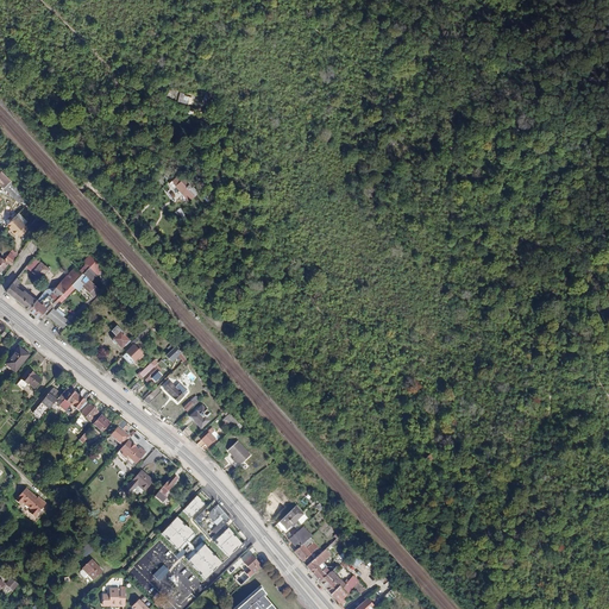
[(69,71),(71,68),(62,62),(58,68),(66,71),(69,71)]
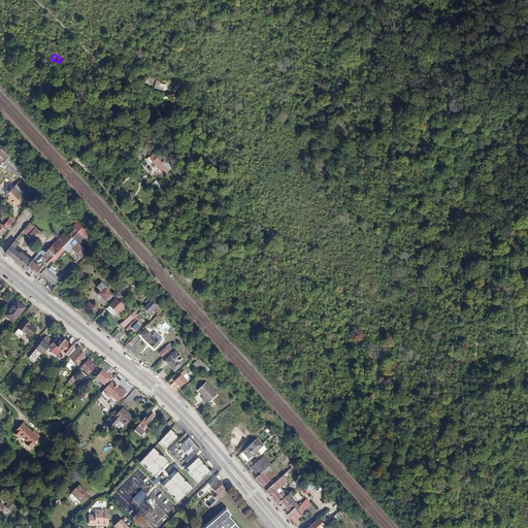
[(162,174),(170,167),(156,151),(149,157),(152,160),(151,161),(162,174)]
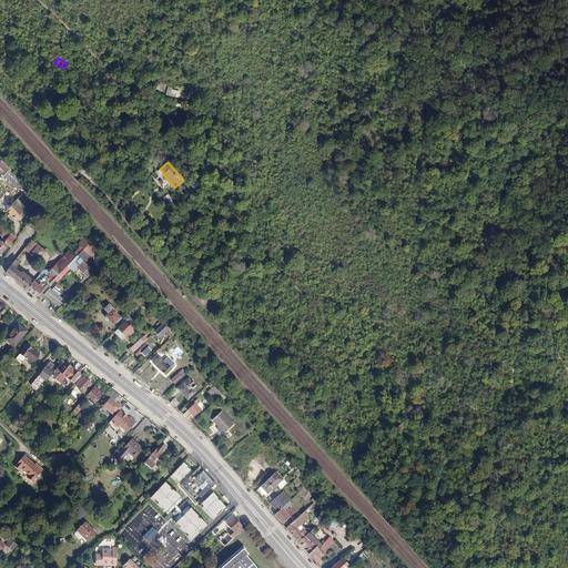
[(19,192),(21,190),(23,192),(29,188),(9,170),(3,176),(19,192)]
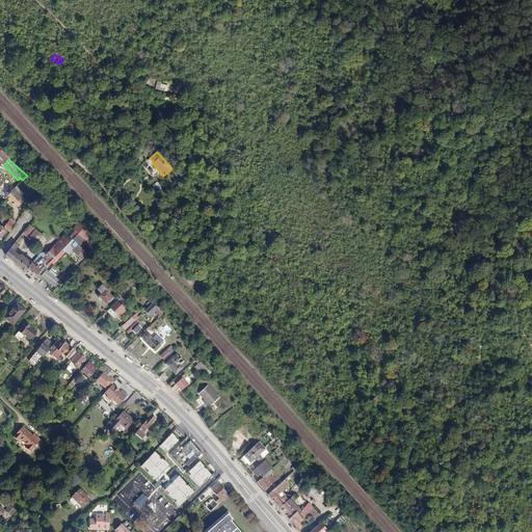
[(32,180),(27,176),(22,180),(28,185),(30,182),(32,180)]
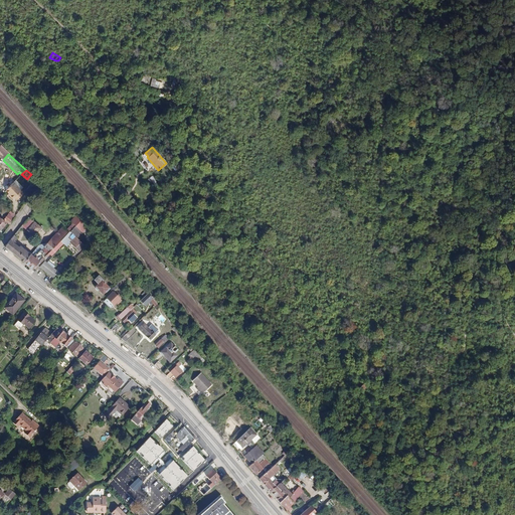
[(8,197),(7,198),(10,201),(12,200),(14,202),(21,195),(11,185),(3,192),(6,195),(8,197)]
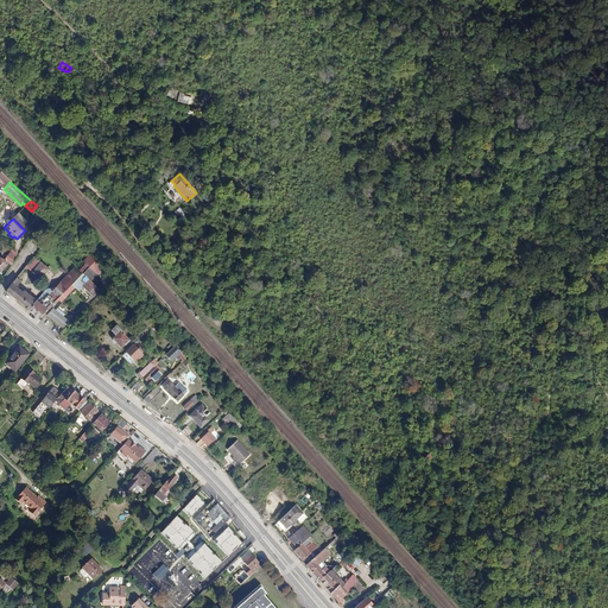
[(11,265),(16,258),(10,253),(4,260),(11,265)]
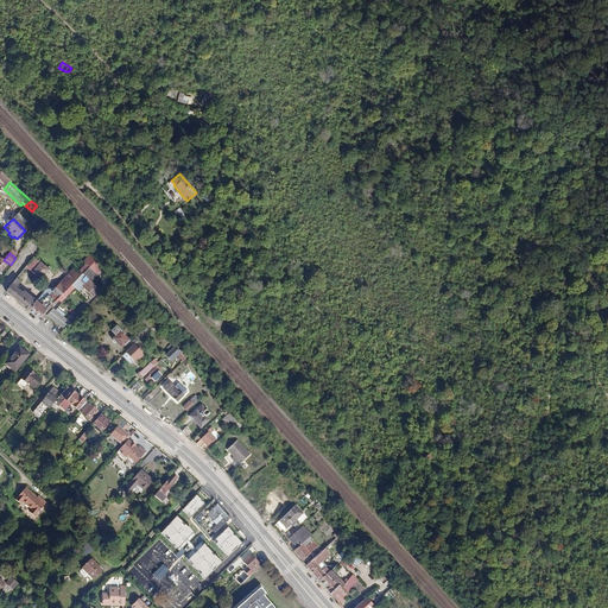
[(90,267),(95,263),(89,257),(84,261),(87,264),(89,267),(89,266),(90,267)]
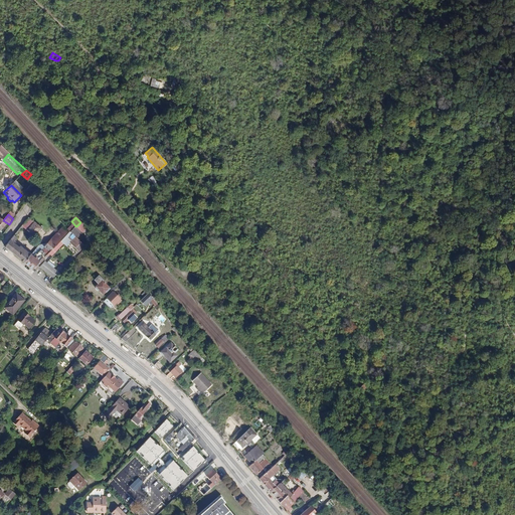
[(26,230),(33,236),(40,227),(33,221),(26,230)]
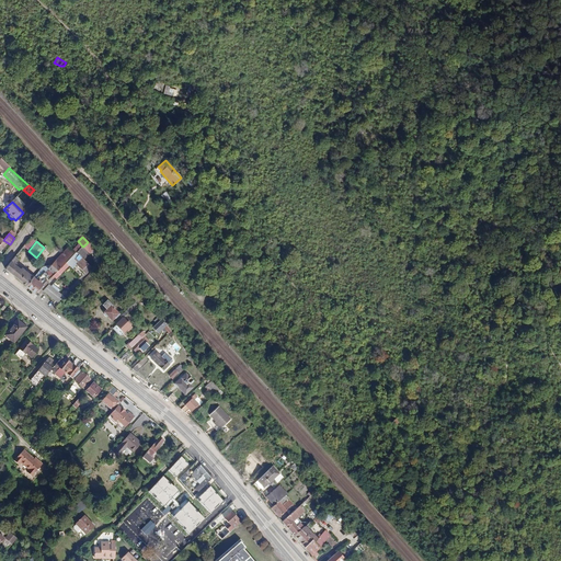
[(59,256),(50,265),(57,271),(66,262),(76,252),(73,250),(69,245),(59,256)]
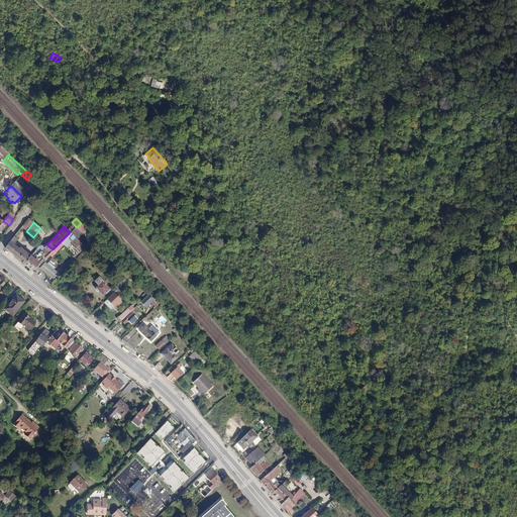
[(80,234),(77,231),(79,229),(77,227),(76,226),(76,227),(70,232),(61,241),(64,244),(67,246),(70,243),(79,251),(84,245),(77,238),(80,234)]
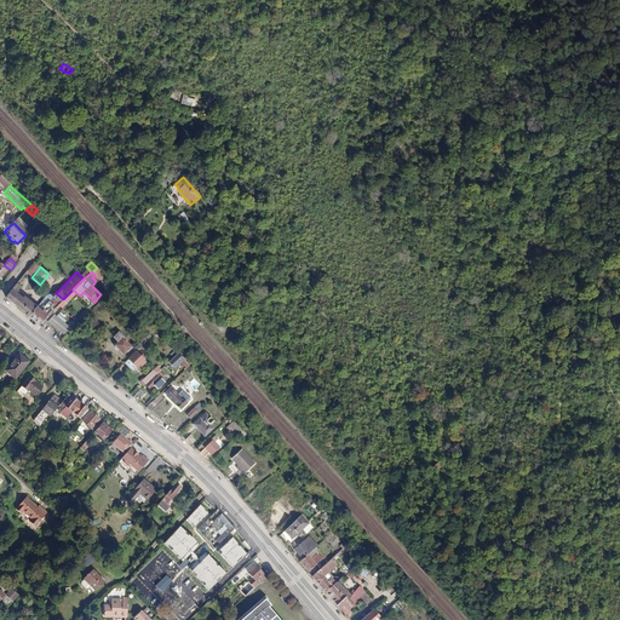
[(11,302),(18,294),(17,293),(18,292),(17,291),(21,286),(17,282),(5,297),(11,302)]
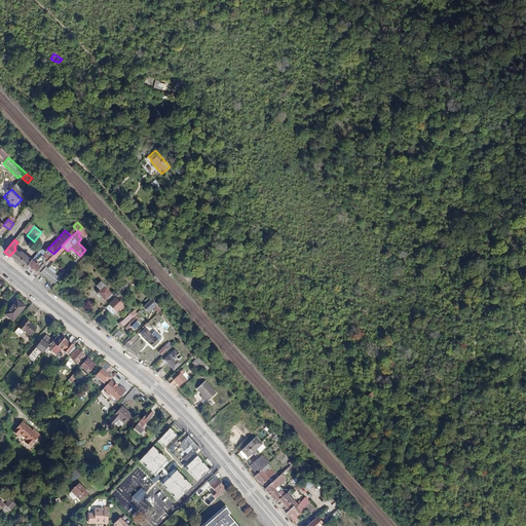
[(57,257),(65,249),(62,246),(53,254),(57,257)]
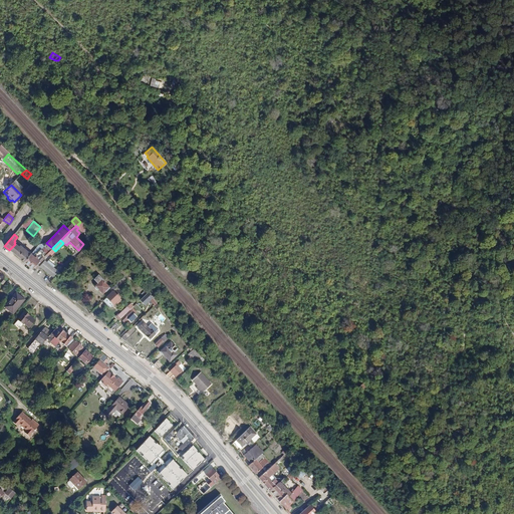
[(9,250),(13,253),(19,246),(15,243),(15,244),(9,250)]
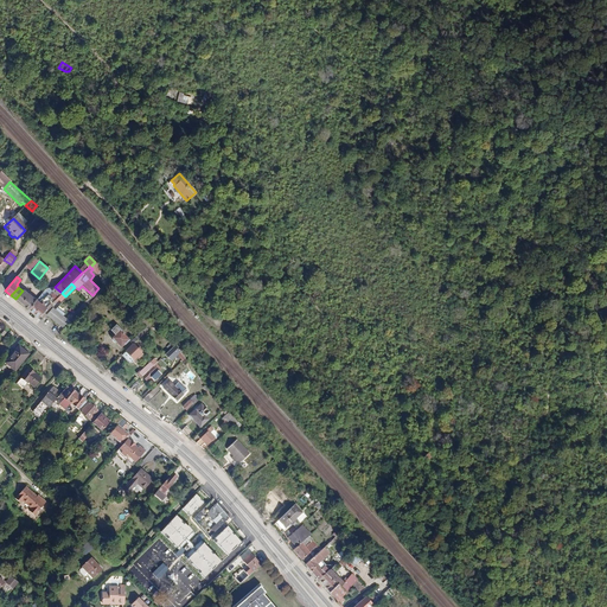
[(29,310),(38,317),(51,304),(53,302),(49,298),(51,296),(48,294),(51,291),(55,287),(45,289),(36,300),(29,310)]
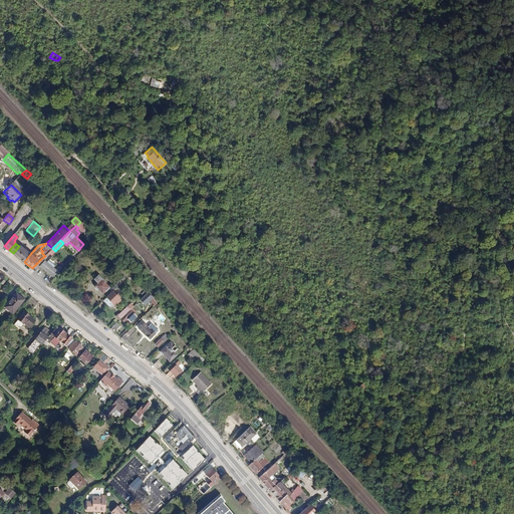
[(43,252),(46,255),(47,256),(49,254),(51,255),(55,251),(52,248),(46,243),(43,246),(45,248),(43,250),(44,251),(43,252)]
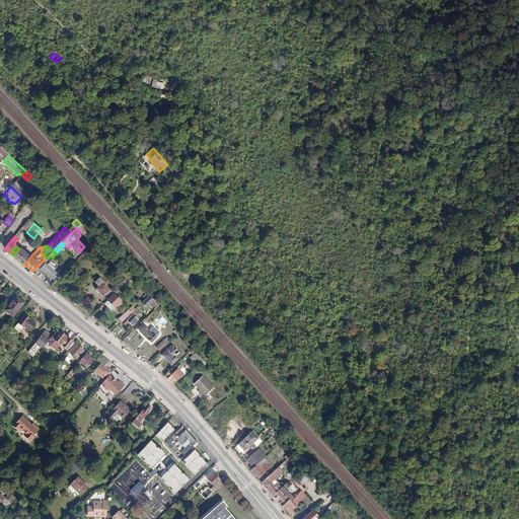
[(30,256),(20,247),(19,248),(13,255),(24,265),(30,256)]
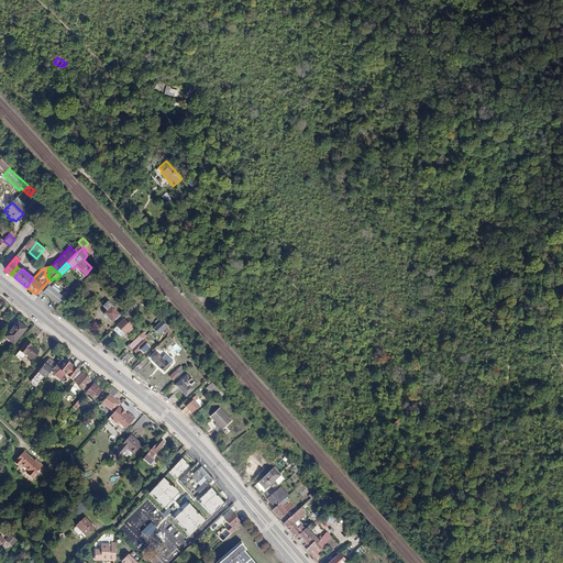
[(194,279),(198,276),(197,275),(198,275),(192,268),(187,274),(191,279),(192,279),(194,279)]
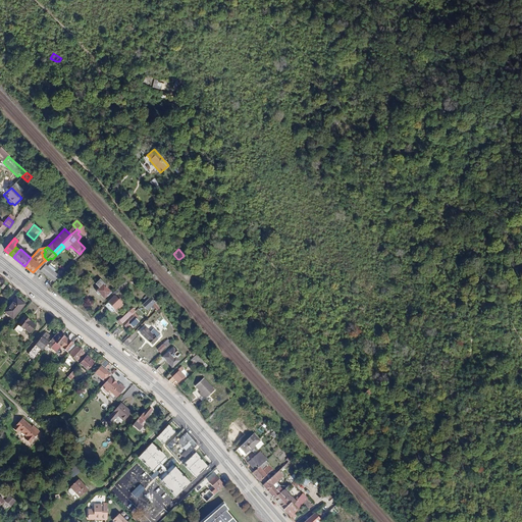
[(46,263),(44,261),(33,272),(35,274),(39,270),(45,264),(46,263)]
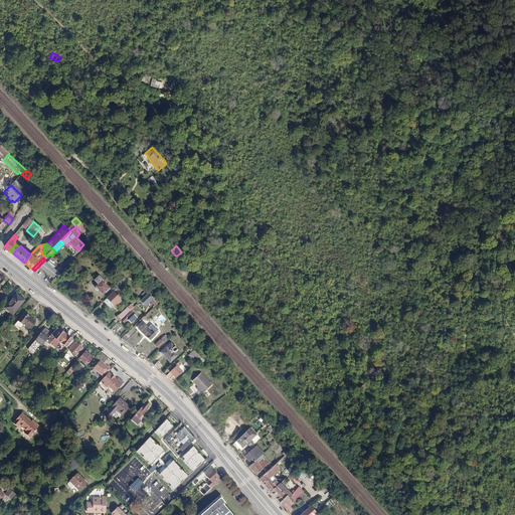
[(110,262),(125,277),(121,280),(123,282),(131,275),(114,258),(110,262)]
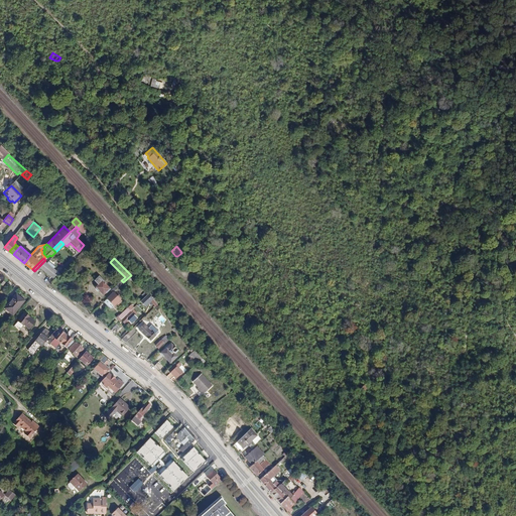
[(44,261),(38,267),(53,279),(58,273),(46,263),(44,261)]
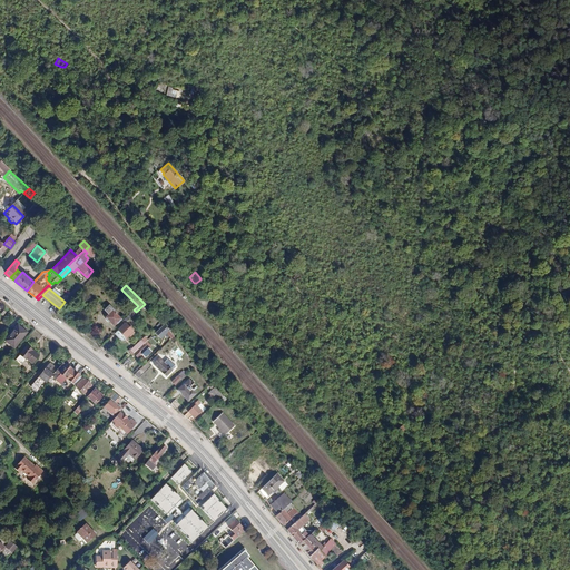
[(106,312),(108,314),(105,317),(106,317),(106,320),(106,321),(108,322),(109,322),(114,326),(117,323),(117,324),(121,320),(112,311),(114,311),(109,306),(105,311),(106,312)]
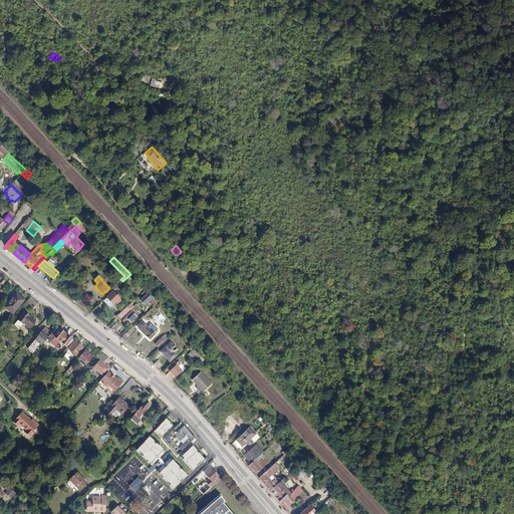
[(131,280),(139,286),(141,284),(134,277),(131,280)]
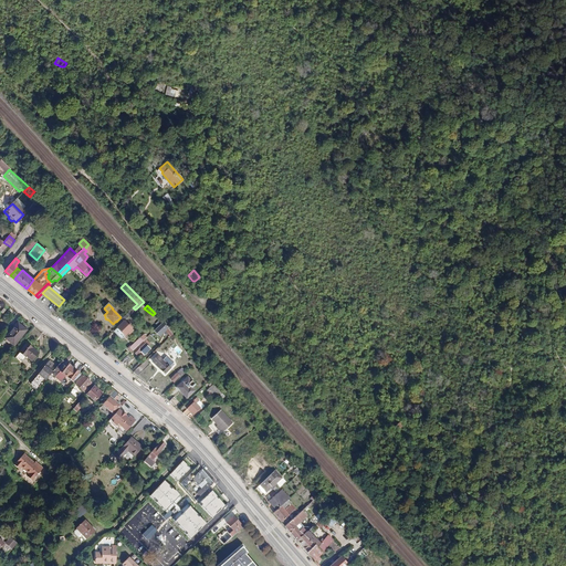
[(71,322),(77,327),(84,320),(77,315),(71,322)]
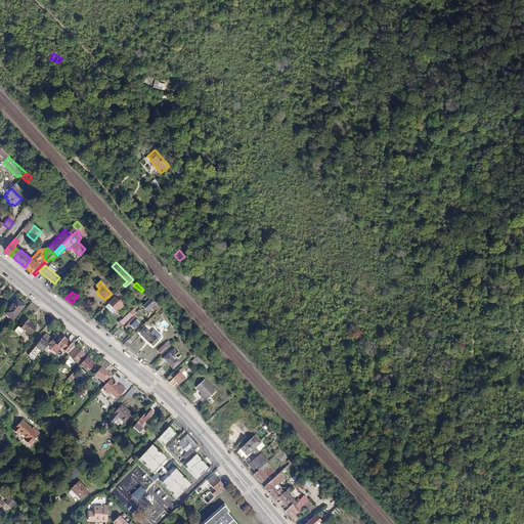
[(116,311),(118,308),(122,305),(115,297),(107,304),(116,311)]
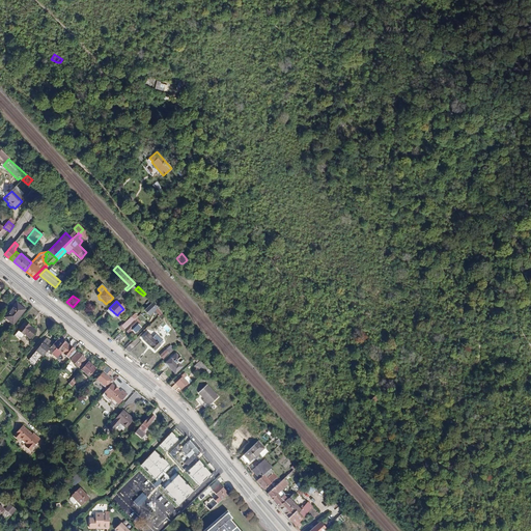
[(14,325),(25,309),(16,303),(4,317),(14,325)]
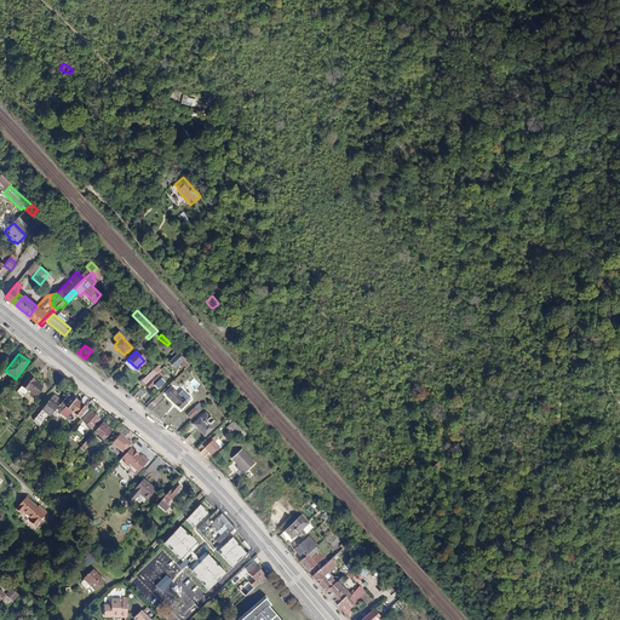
[(173,362),(174,363),(172,365),(174,367),(183,359),(178,354),(172,359),(174,360),(173,362)]
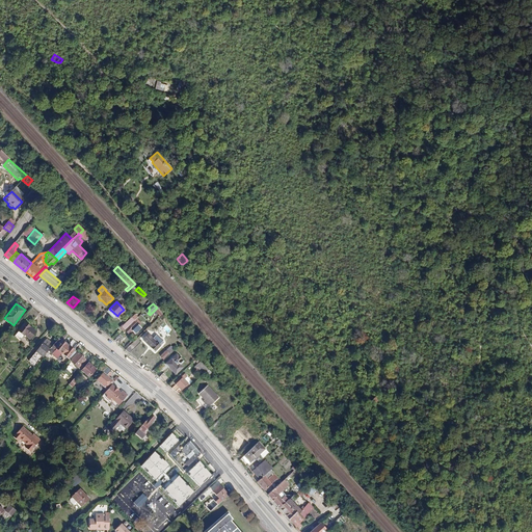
[(115,318),(117,316),(109,309),(107,311),(115,318)]
